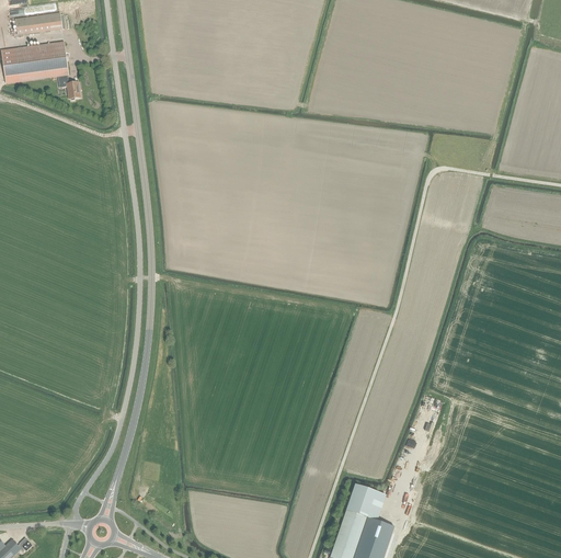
[(18,33),(63,26),(60,11),(15,16),(18,33)]
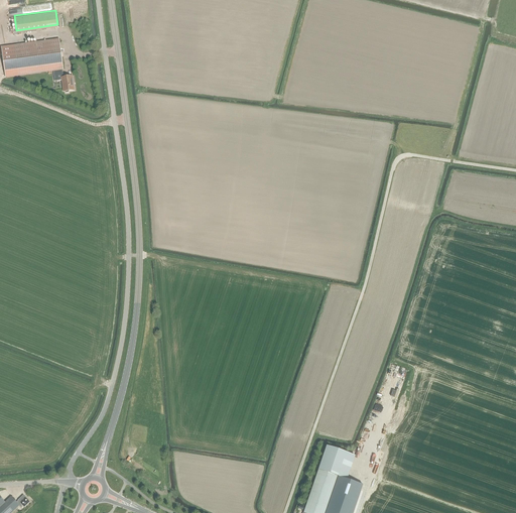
[(4,75),(5,75),(53,68),(54,79),(61,78),(63,89),(66,89),(67,90),(68,90),(69,89),(69,88),(74,88),(73,82),(72,83),(71,74),(63,75),(62,67),(58,36),(0,44),(4,75)]
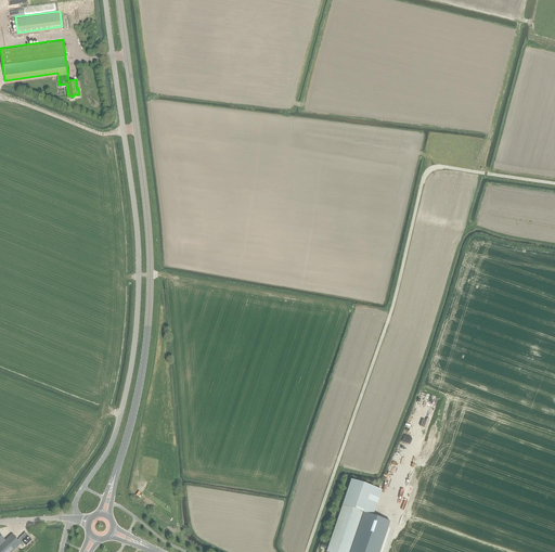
[(351,477),(343,503),(363,510),(368,511),(376,486),(351,477)]
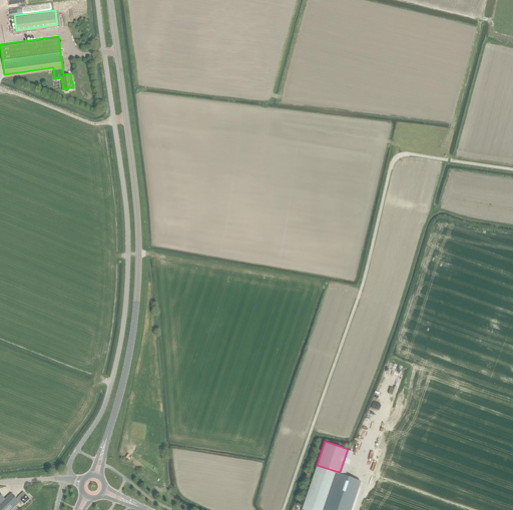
[(308,509),(309,509),(322,509),(336,471),(317,465),(304,501),(303,505),(302,507),(300,509),(308,509)]
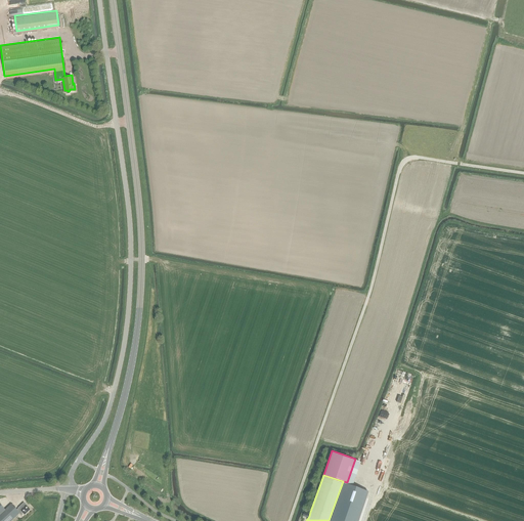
[(343,481),(329,520),(357,520),(368,489),(347,482),(343,481)]
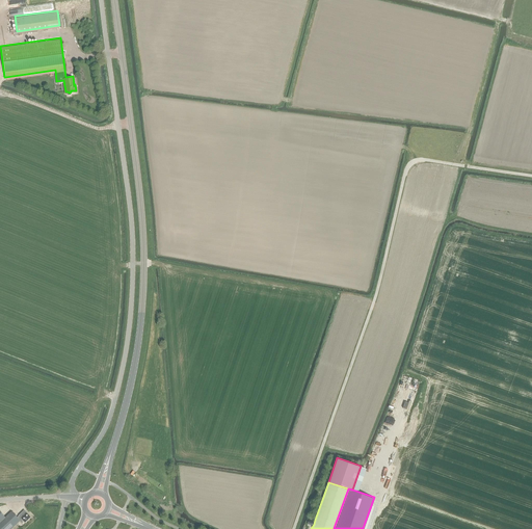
[(25,520),(30,514),(24,507),(18,512),(19,513),(18,516),(11,509),(4,514),(0,509),(0,528),(7,528),(20,519),(22,521),(24,519),(25,520)]
